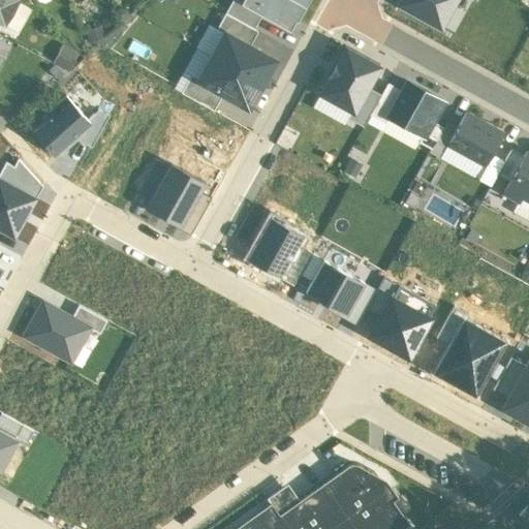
[(0,0),(0,23),(4,25),(18,1),(16,0),(0,0)]
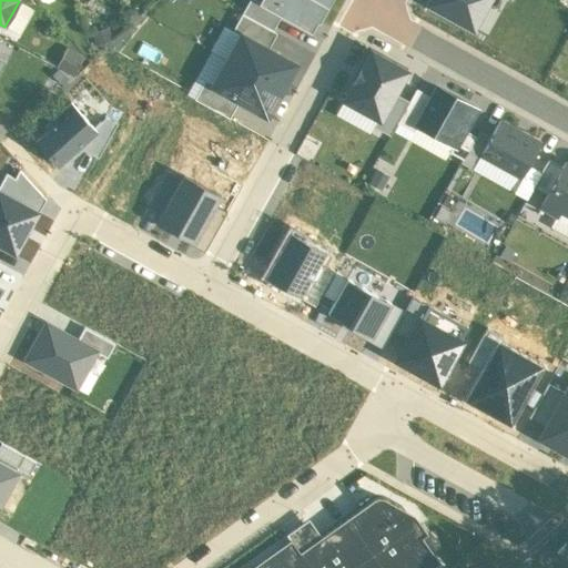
[(271,31),(281,14),(257,2),(253,0),(249,0),(241,16),(271,31)]
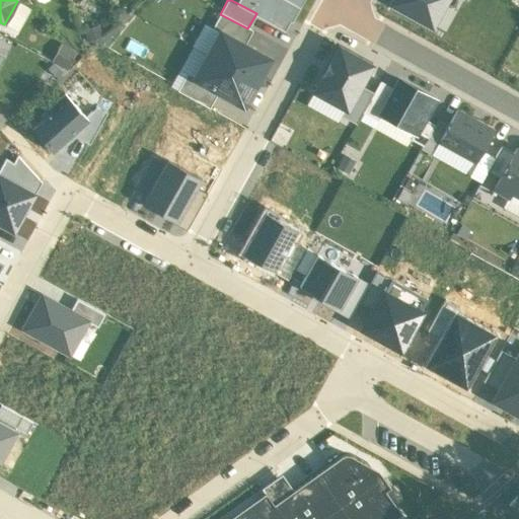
[(298,7),(285,0),(236,0),(235,2),(256,13),(286,29),(298,7)]
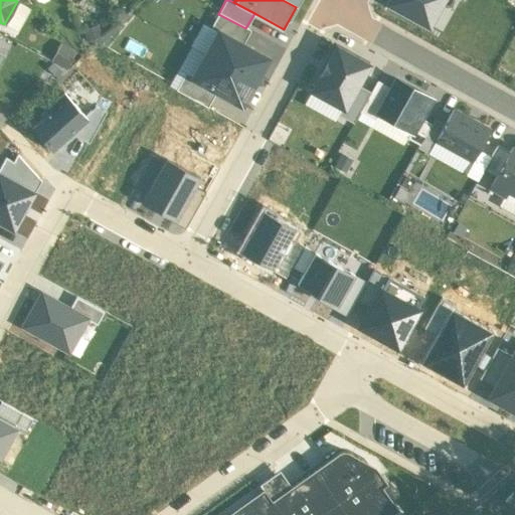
[(389,0),(388,4),(427,26),(442,0),(389,0)]
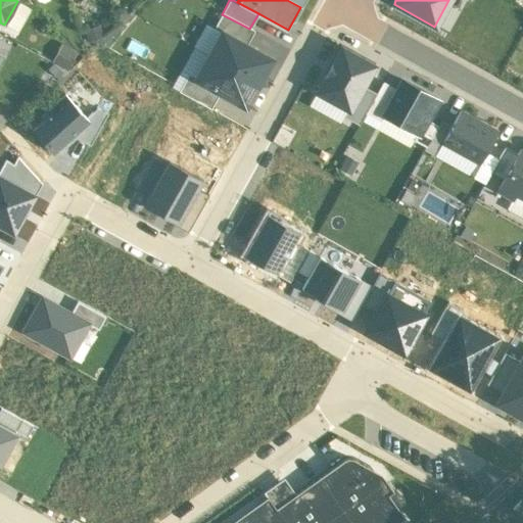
[(249,29),(222,14),(215,29),(222,33),(246,46),(254,32),(249,29)]
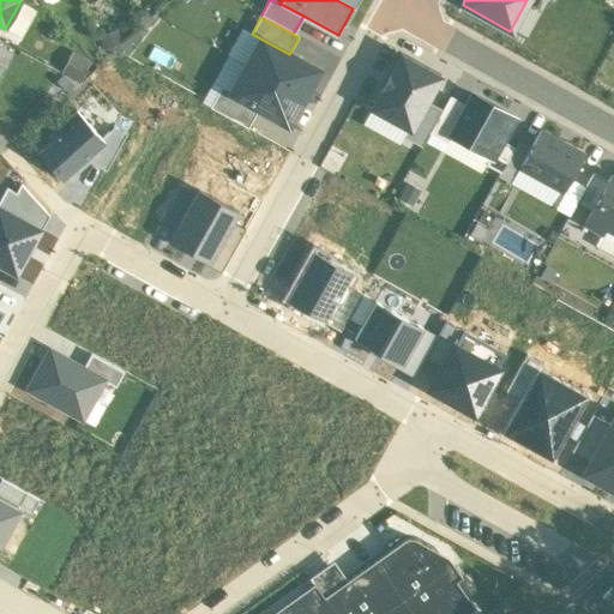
[(245,66),(304,98),(319,71),(289,54),(260,38),(245,66)]
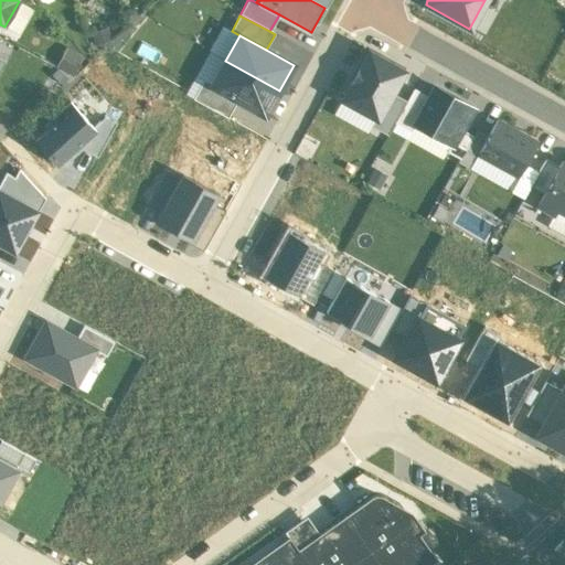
[(342,99),(376,118),(390,95),(404,70),(369,50),(342,99)]
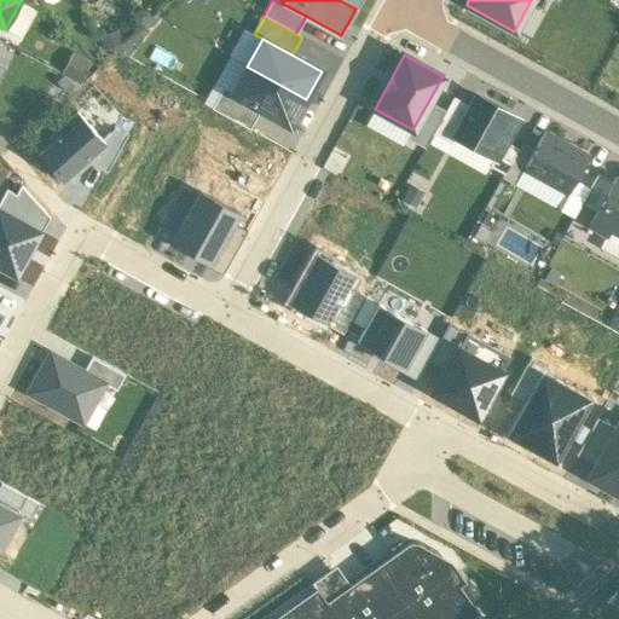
[(306,99),(247,67),(232,93),(231,96),(261,113),(290,128),(306,99)]
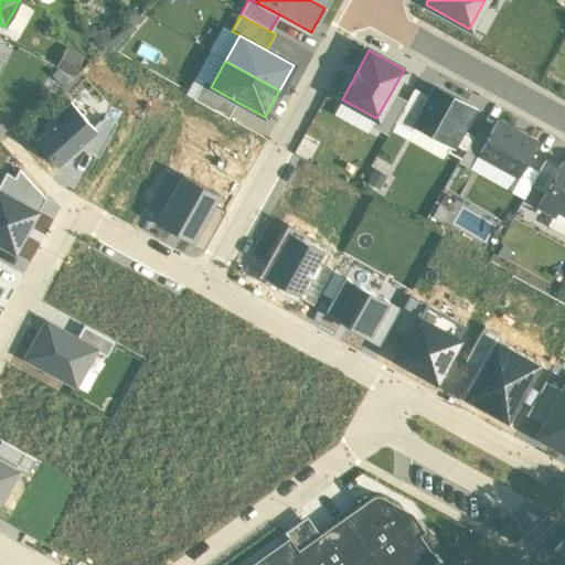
[(204,82),(193,102),(228,120),(238,103),(211,87),(212,85),(204,82)]
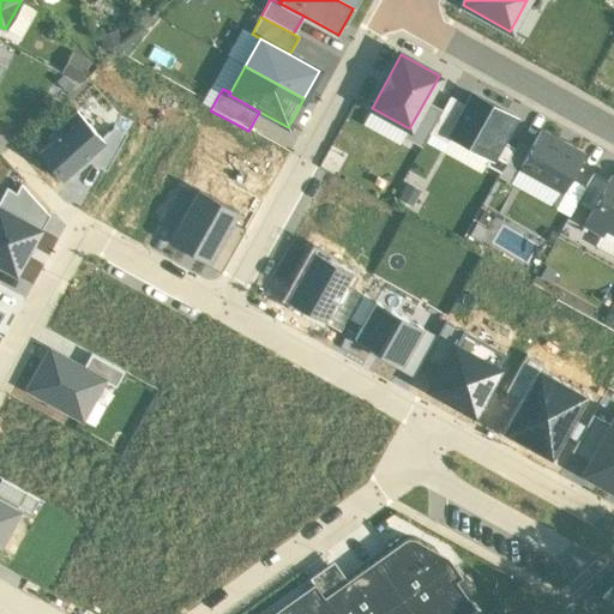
[(468,104),(451,96),(441,113),(429,136),(447,145),(452,137),(450,136),(468,104)]
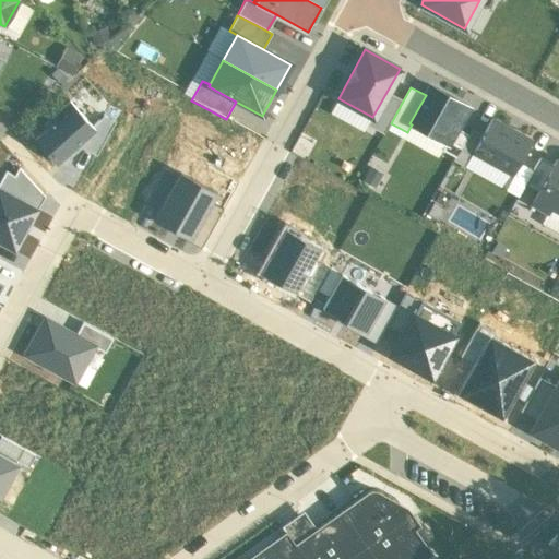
[(426,95),(409,123),(412,125),(447,144),(448,145),(456,130),(468,108),(430,87),(426,95)]
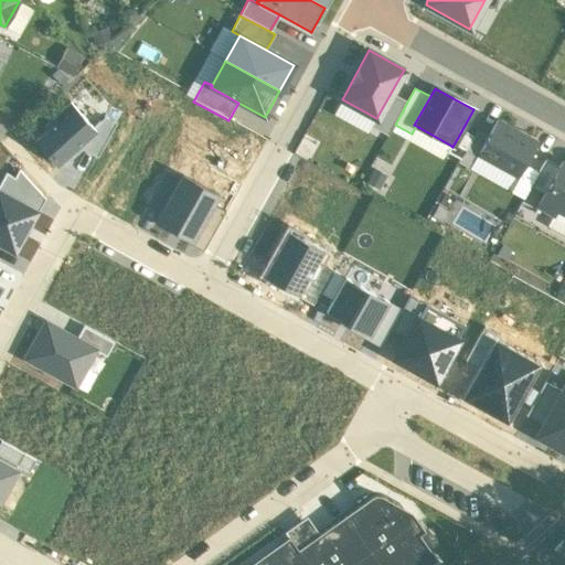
[(395,125),(406,104),(390,95),(376,118),(373,126),(390,135),(395,125)]
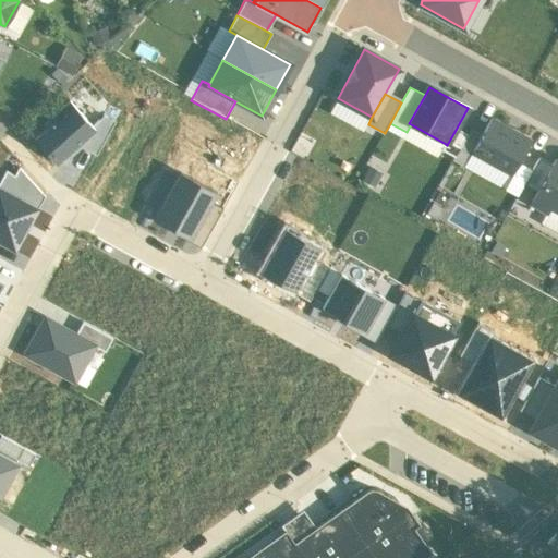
[(77,145),(95,130),(92,126),(70,101),(44,125),(46,129),(34,140),(57,165),(77,145)]
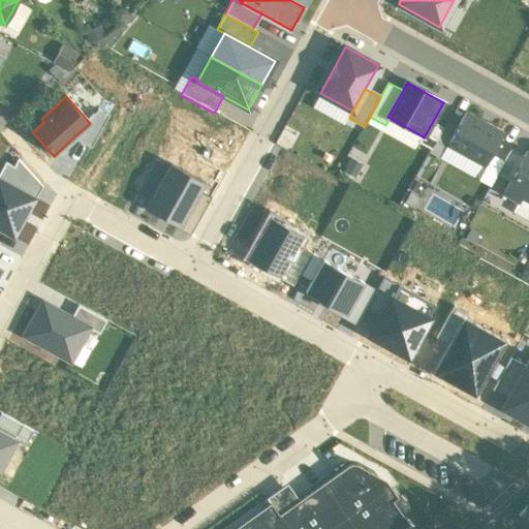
[(73,137),(91,148),(109,116),(98,110),(87,120),(90,123),(73,137)]
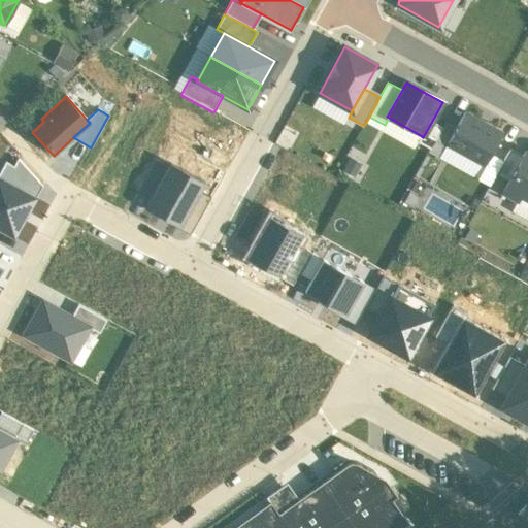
[(447,145),(486,166),(502,135),(464,113),(457,127),(447,145)]
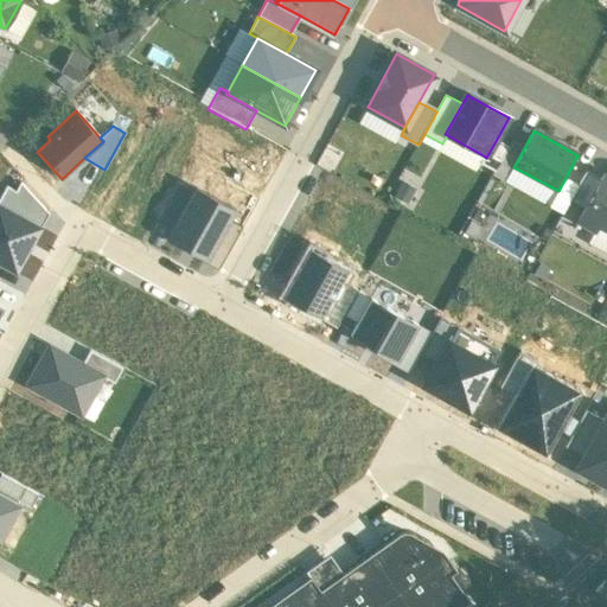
[(508,148),(494,172),(492,176),(505,183),(513,167),(525,146),(512,139),(508,148)]
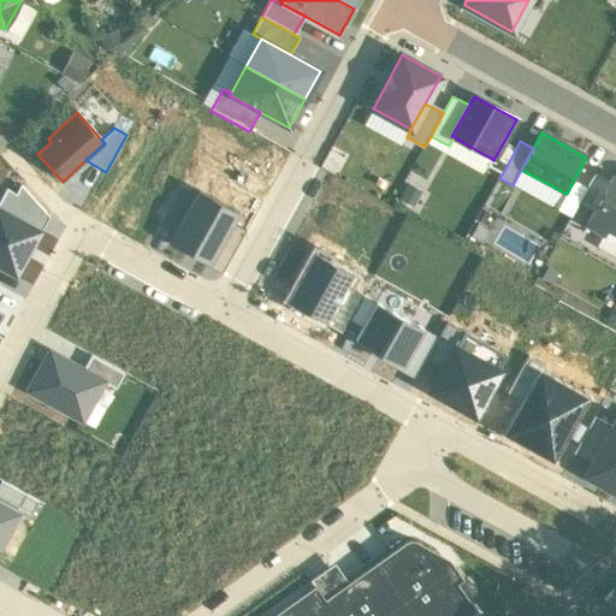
[(515,150),(503,143),(493,160),(492,159),(487,166),(502,175),(515,150)]
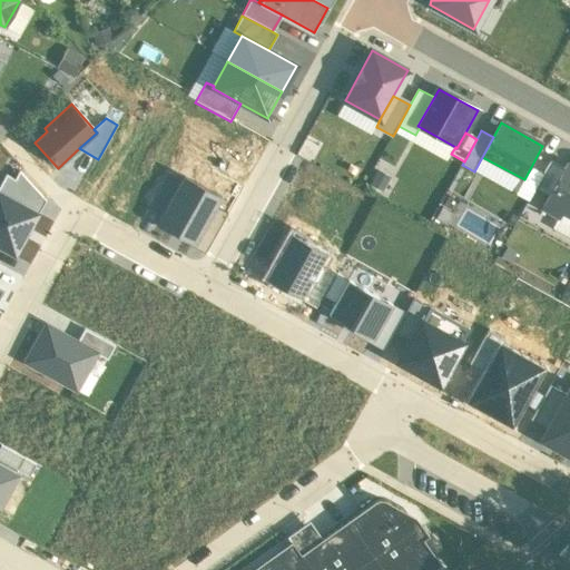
[(549,198),(564,170),(551,164),(536,190),(549,198)]
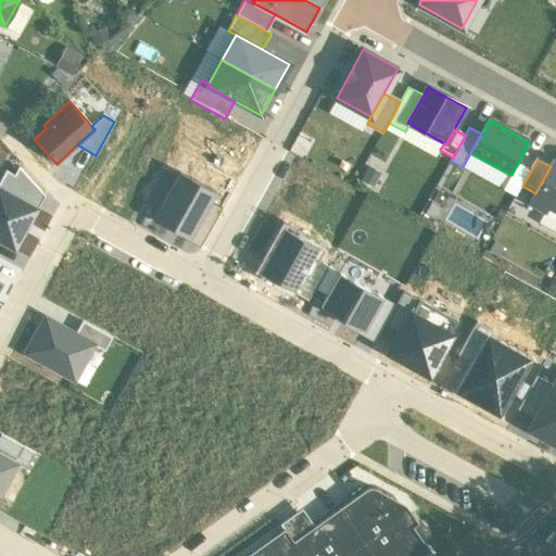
[(555,163),(554,162),(551,166),(535,193),(530,203),(546,212),(548,206),(555,211),(555,163)]
